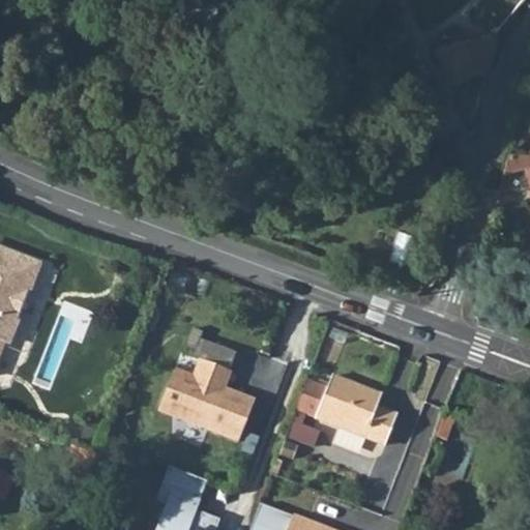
[(529,152),(505,151),(502,164),(522,166),(529,189),(529,152)]
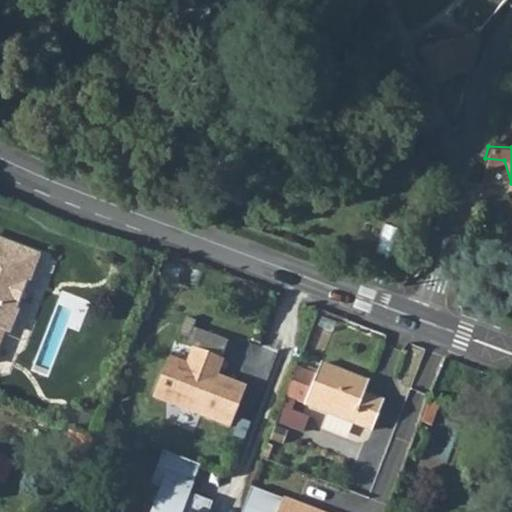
[(0,323),(27,250),(0,239),(0,323)]
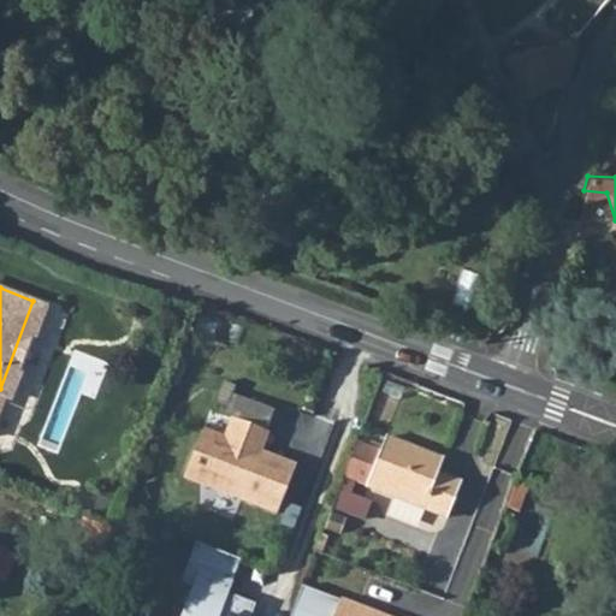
[(202,430),(183,477),(276,514),(295,467),(258,452),(266,431),(229,416),(221,438),(202,430)]
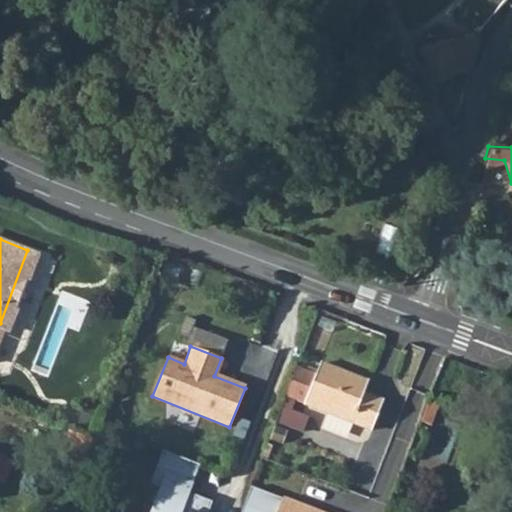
[(296,366),(284,396),(367,429),(379,400),(361,393),(365,382),(317,364),(314,372),(296,366)]
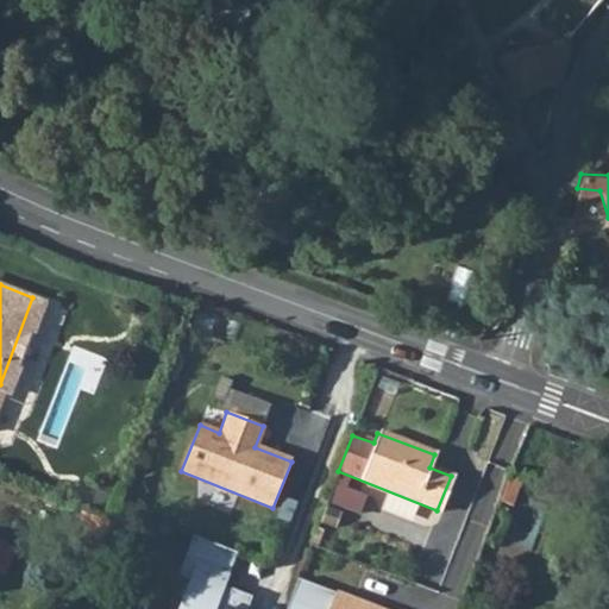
[(465,512),(450,552),(475,562),(490,521),(465,512)]
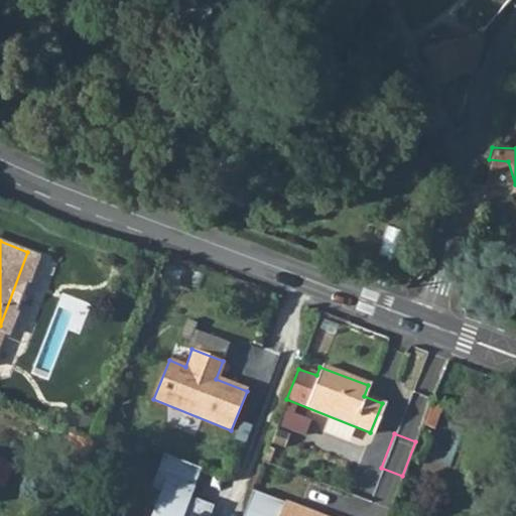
[(199,470),(162,456),(149,487),(160,492),(149,515),(207,515),(211,508),(194,501),(192,505),(185,502),(199,470)]
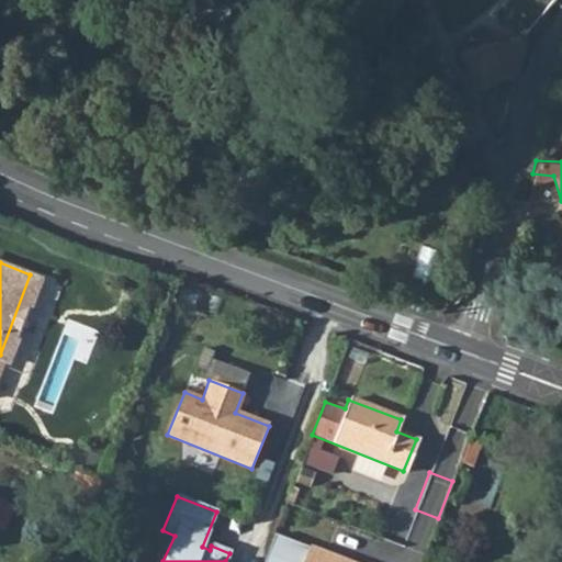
[(353,561),(274,535),(263,561),(353,561)]
